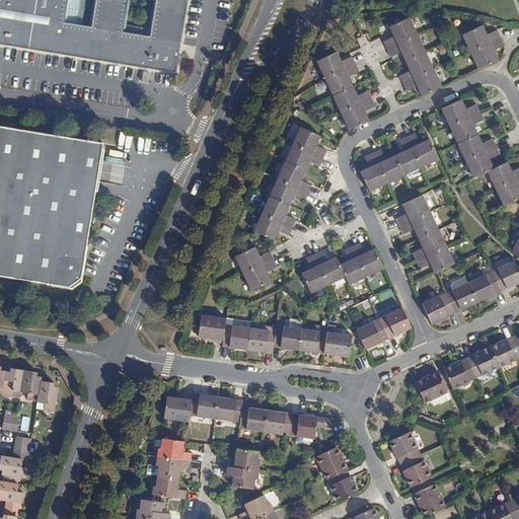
[(0,0),(0,43),(161,70),(162,65),(166,65),(166,67),(167,69),(168,70),(171,70),(174,69),(175,67),(175,66),(174,63),(173,62),(172,62),(171,62),(172,57),(178,58),(187,0),(0,0)]
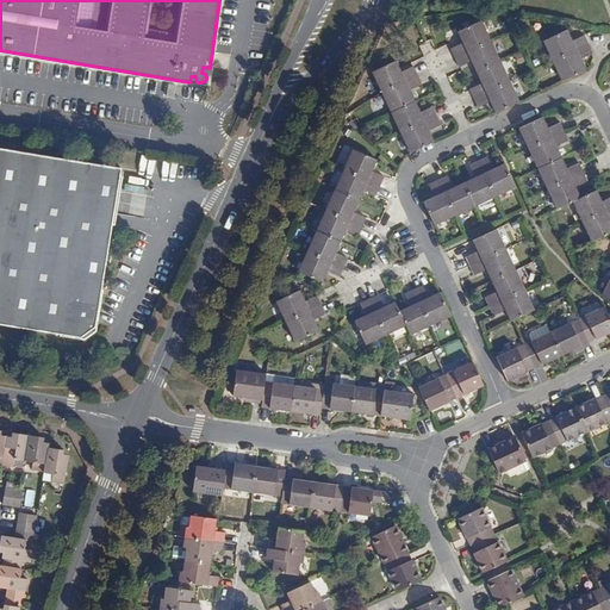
[(450,49),(455,57),(491,41),(481,20),(458,32),(464,43),(450,49)]
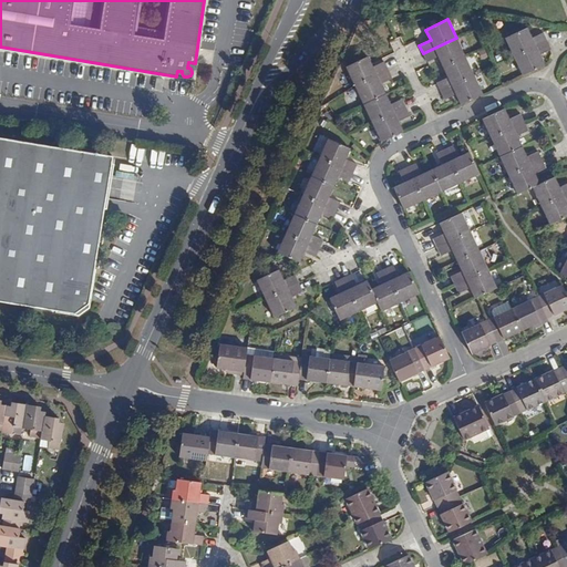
[(505,38),(514,57),(547,41),(543,32),(532,38),(527,28),(505,38)]
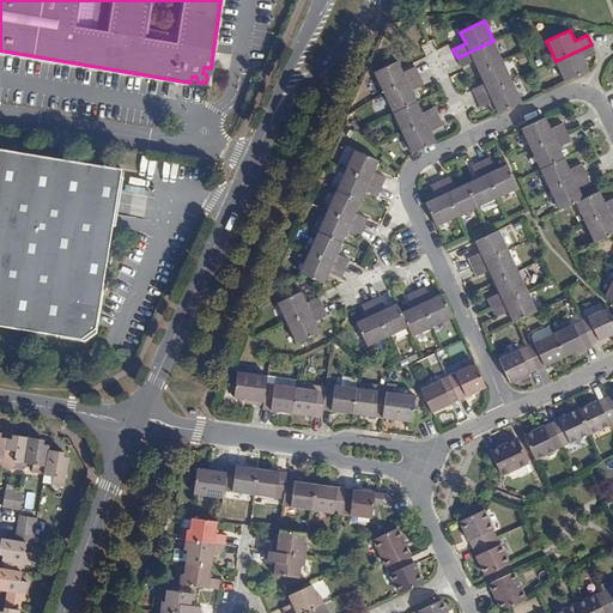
[(493,41),(457,58),(462,67),(474,61),(479,73),(503,61),(493,41)]
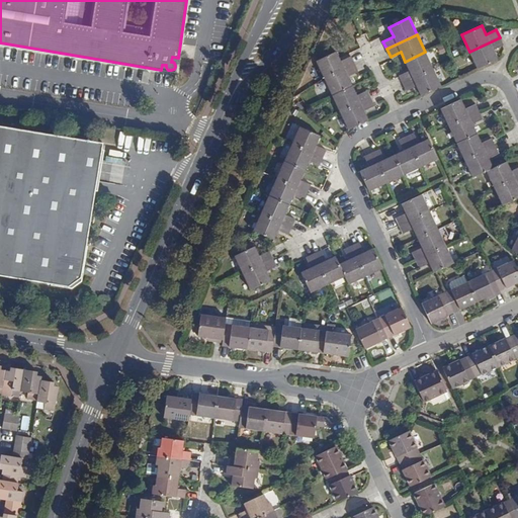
[(469,52),(478,69),(498,60),(493,51),(504,46),(500,37),(469,52)]
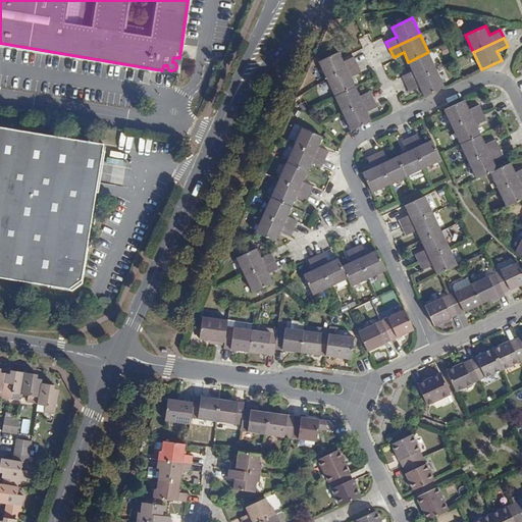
[(318,61),(326,79),(357,64),(354,57),(344,61),(338,52),(318,61)]
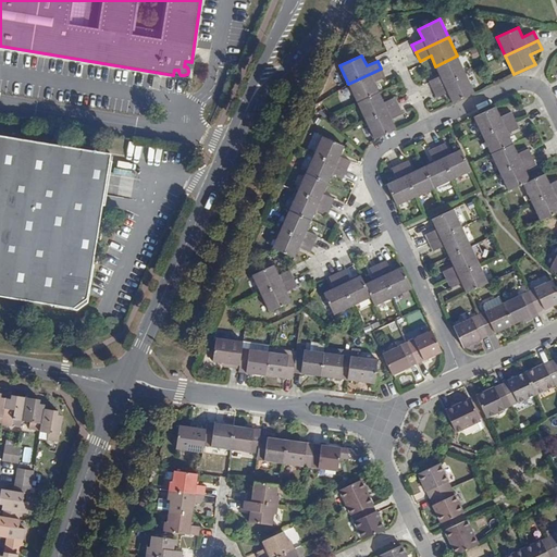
[(457,56),(435,66),(441,76),(429,81),(430,83),(433,89),(466,74),(457,56)]
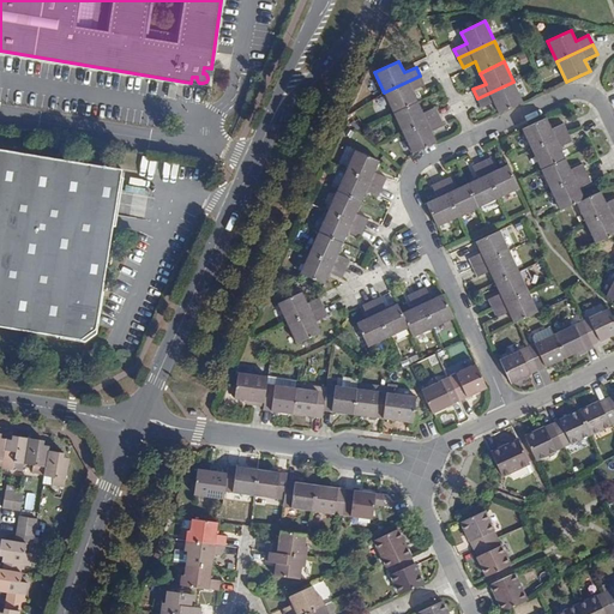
[(384,92),(393,113),(417,102),(413,91),(425,85),(420,76),(384,92)]
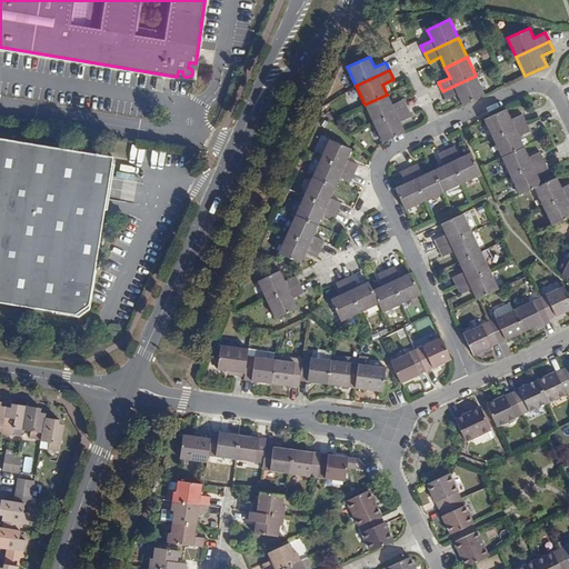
[(458,95),(462,105),(485,95),(476,76),(442,91),(447,100),(458,95)]
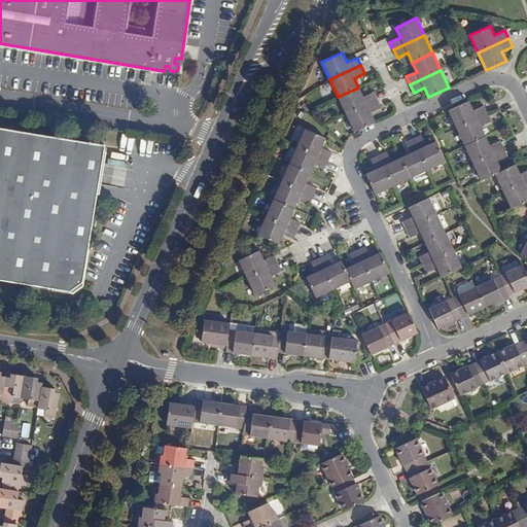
[(338,97),(346,114),(377,100),(374,94),(374,92),(363,97),(358,88),(338,97)]
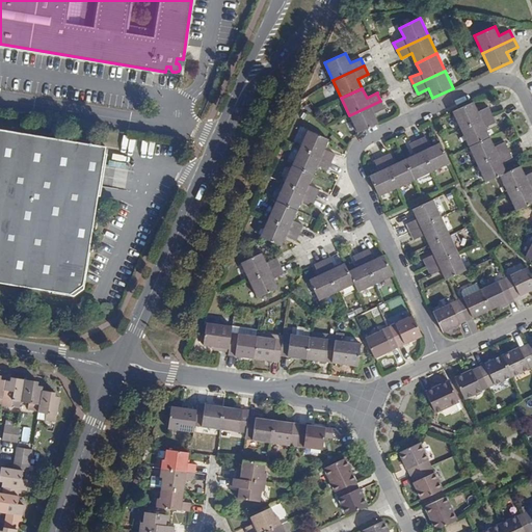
[(349,115),(358,133),(378,124),(374,113),(384,109),(380,101),(349,115)]
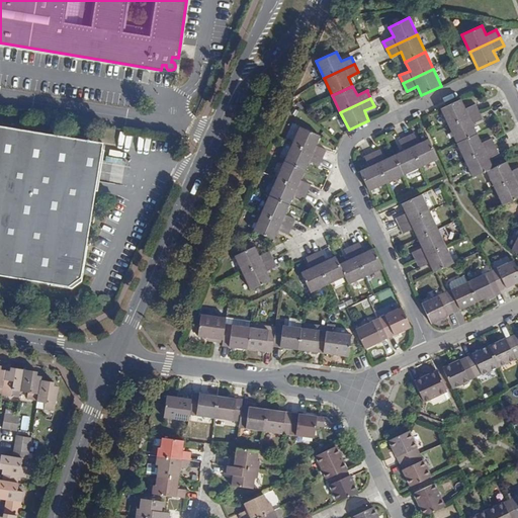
[(449,125),(480,111),(476,104),(465,108),(460,99),(441,109),(449,125)]
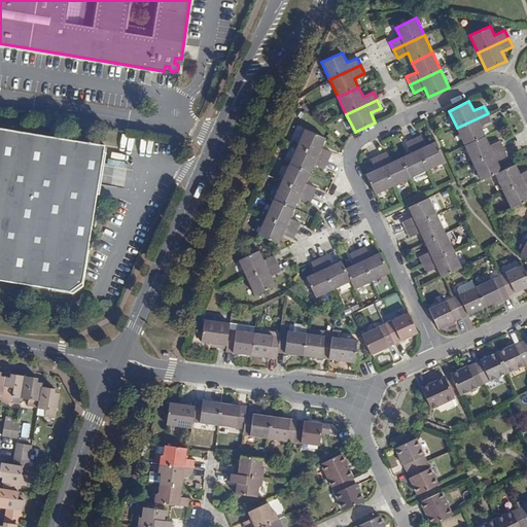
[(465,145),(485,136),(481,127),(491,121),(488,113),(457,128),(465,145)]
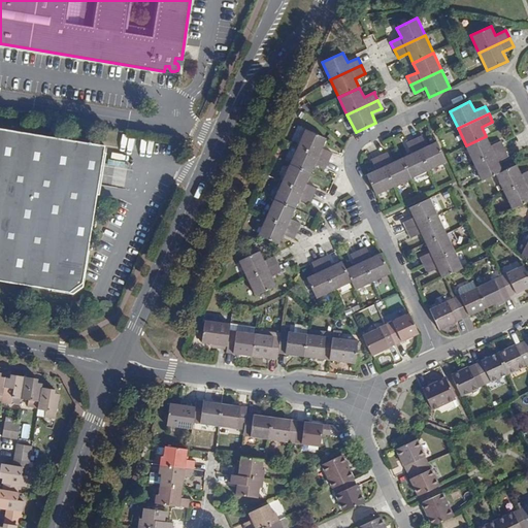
[(105,145),(0,128),(0,281),(69,292),(83,283),(105,145)]
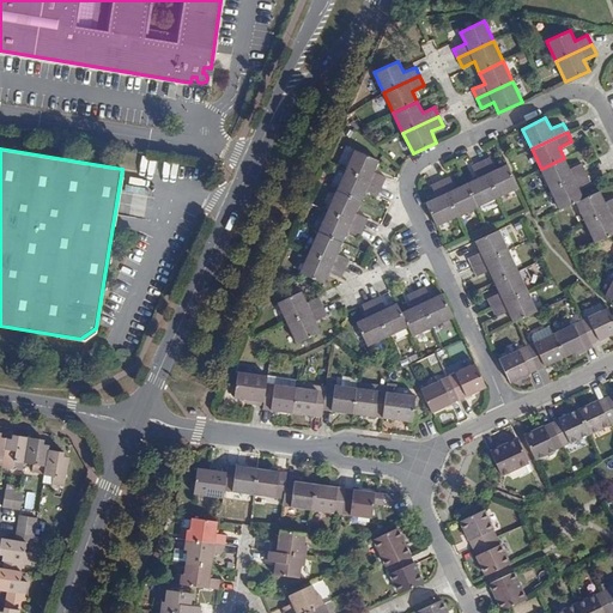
[(346,170),(382,187),(386,177),(374,171),(378,161),(356,150),(346,170)]
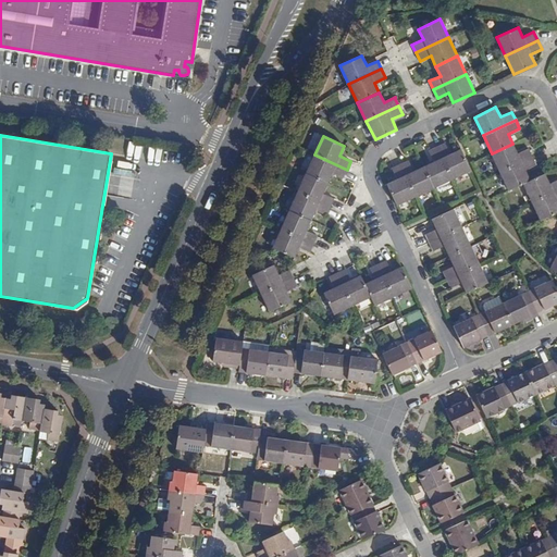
[(453,180),(471,171),(460,149),(450,155),(445,144),(437,147),(453,180)]
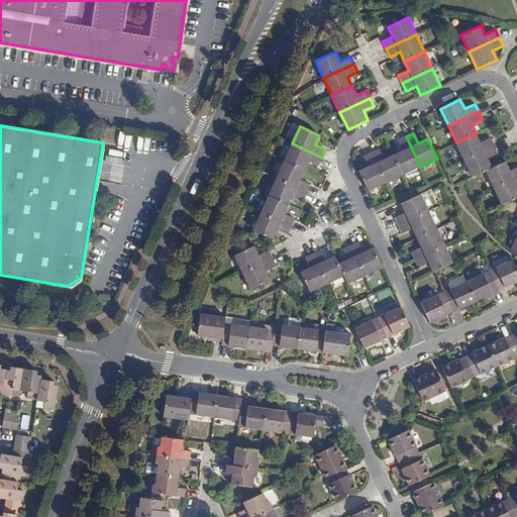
[(464,160),(494,145),(491,137),(481,142),(476,133),(456,142),(464,160)]
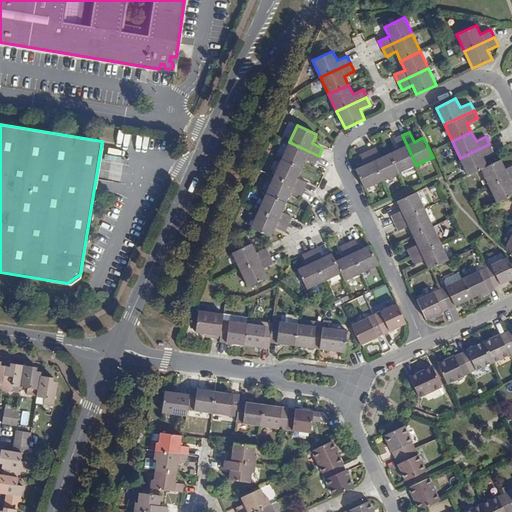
[(389,153),(399,173),(416,165),(402,135),(394,139),(399,149),(389,153)]
